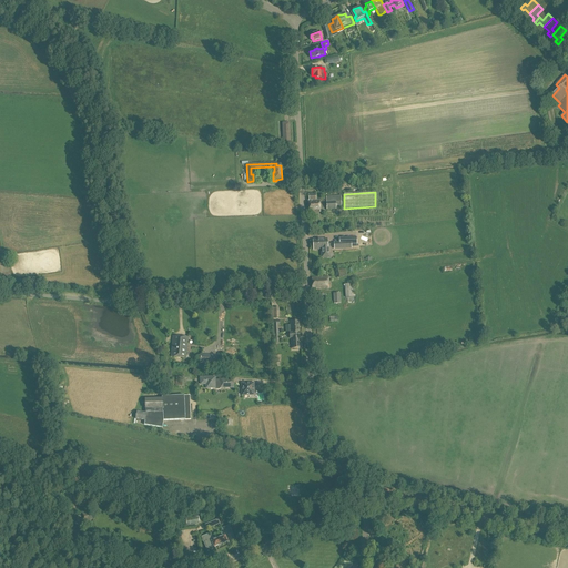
[(308,200),(308,214),(314,214),(314,212),(321,212),(320,200),(317,200),(317,199),(316,199),(315,194),(308,194),(310,200),(308,200)]
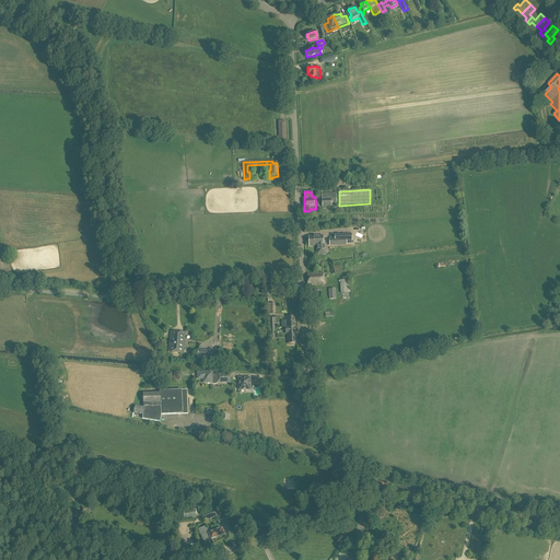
[(337,202),(336,194),(322,194),(323,207),(331,207),(331,203),(337,202)]
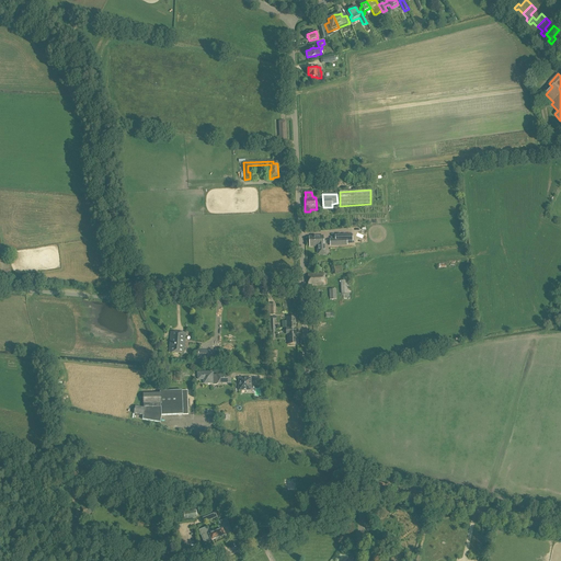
[(352,235),(335,236),(335,239),(330,240),(330,245),(335,245),(335,241),(346,240),(346,241),(352,241),(352,235)]
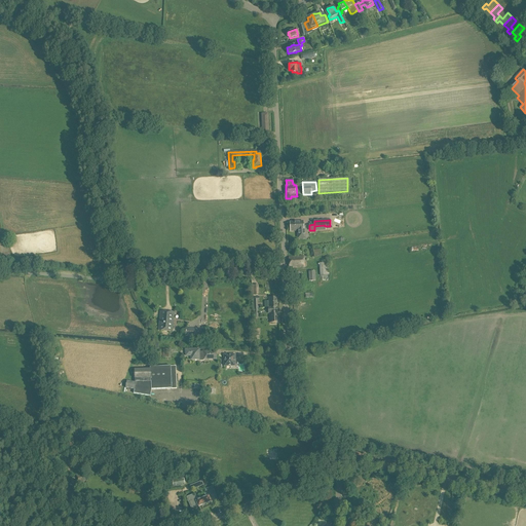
[(303,221),(290,222),(291,231),(297,231),(298,237),(304,236),(303,221)]
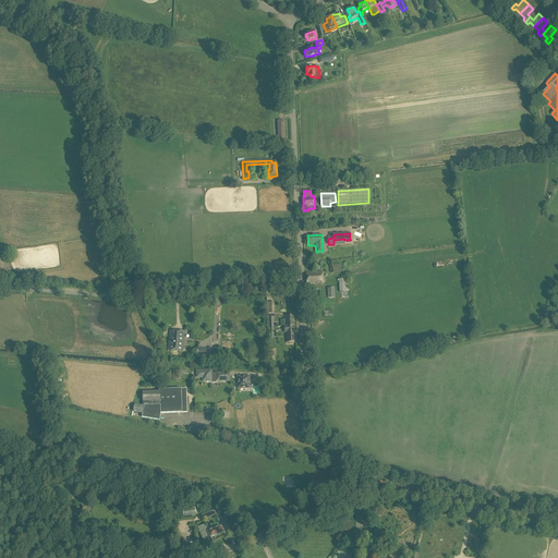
[(340,264),(329,266),(331,274),(341,271),(340,264)]
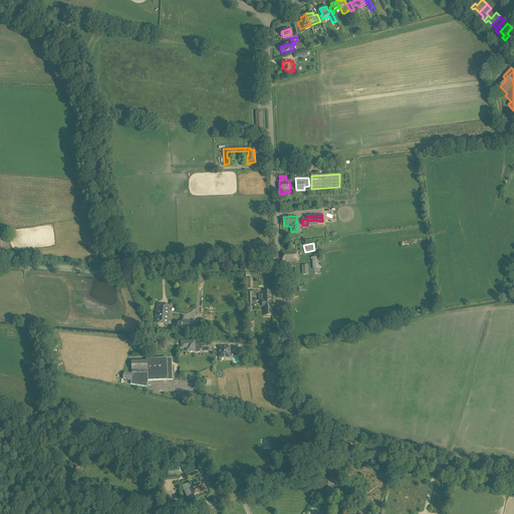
[(282,251),(282,262),(297,262),(296,250),(282,251)]
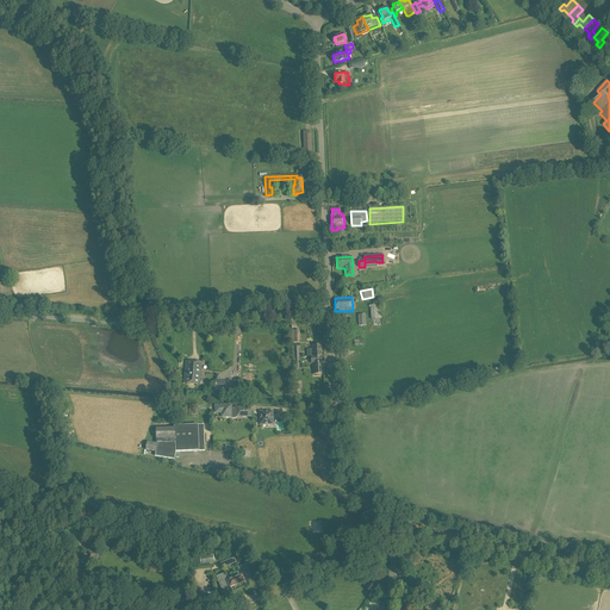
[(371,319),(381,319),(380,305),(371,305),(371,319)]
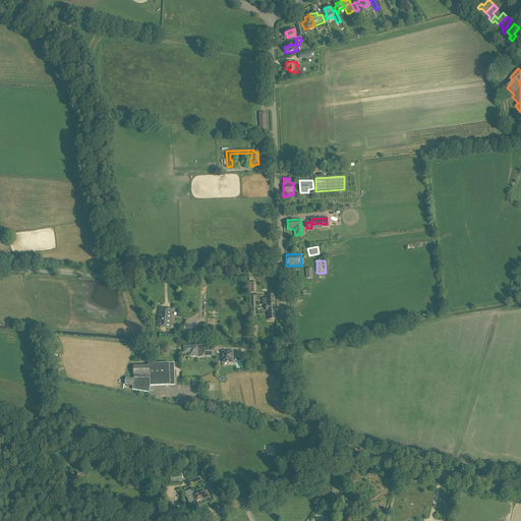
[(266,305),(274,305),(274,295),(266,295),(266,305)]
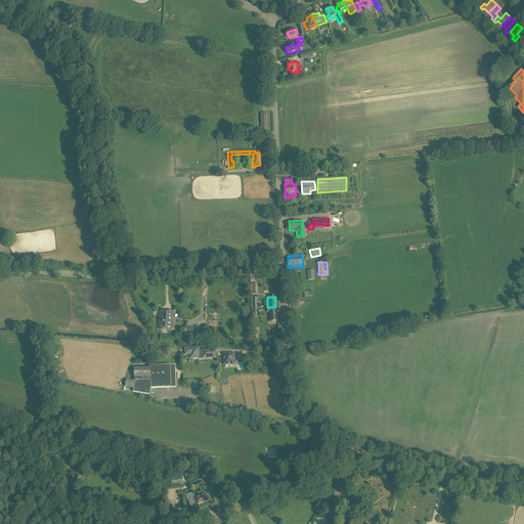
[(173,311),(160,310),(158,330),(172,331),(173,311)]
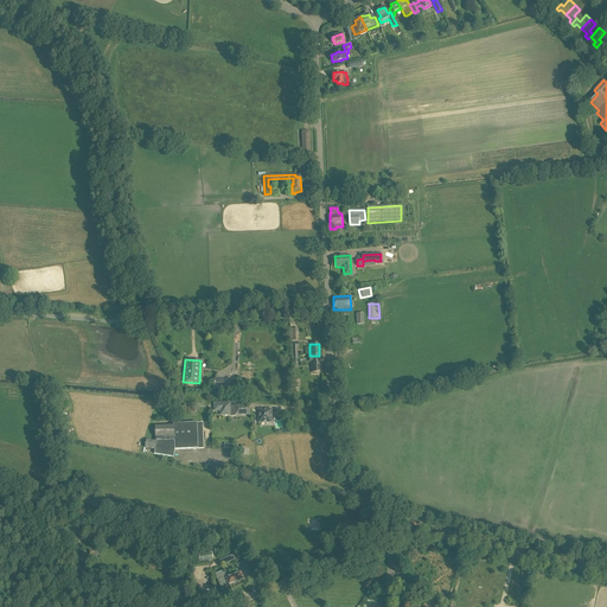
[(320,372),(320,360),(310,362),(311,372),(320,372)]
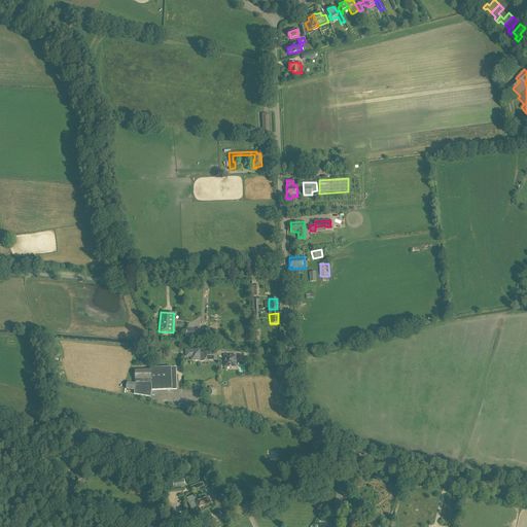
[(198,330),(187,329),(185,329),(185,337),(198,338),(198,330)]
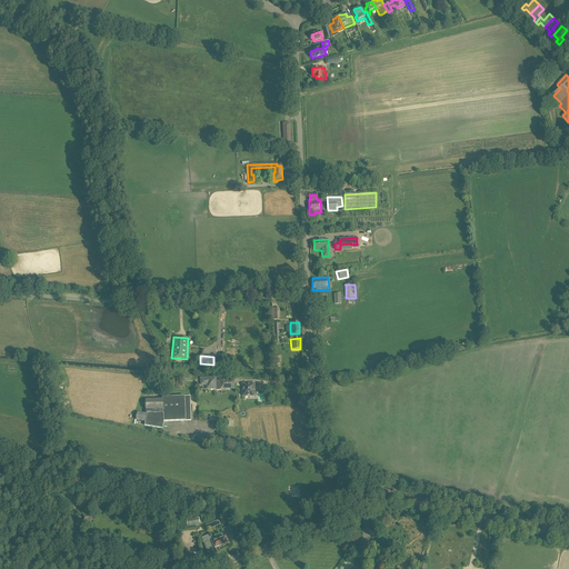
[(216,378),(201,379),(201,385),(207,385),(207,386),(209,386),(209,389),(216,389),(217,390),(218,390),(219,390),(220,389),(221,389),(226,389),(225,385),(233,385),(233,380),(220,380),(220,381),(216,382),(216,378)]
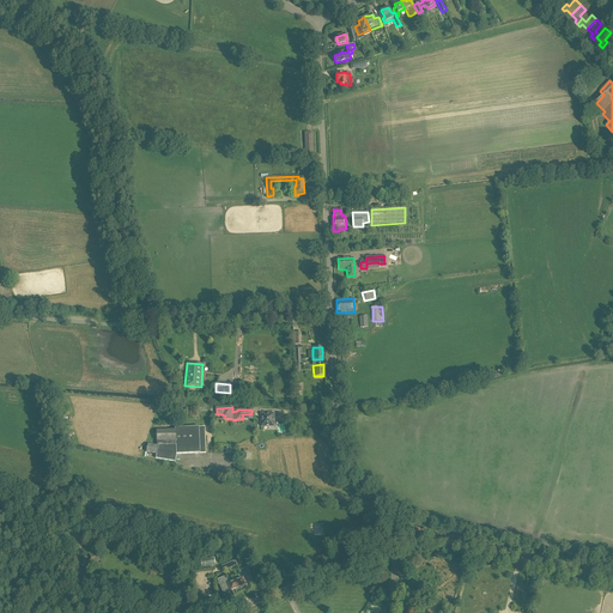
[(273,426),(273,414),(261,414),(262,426),(273,426)]
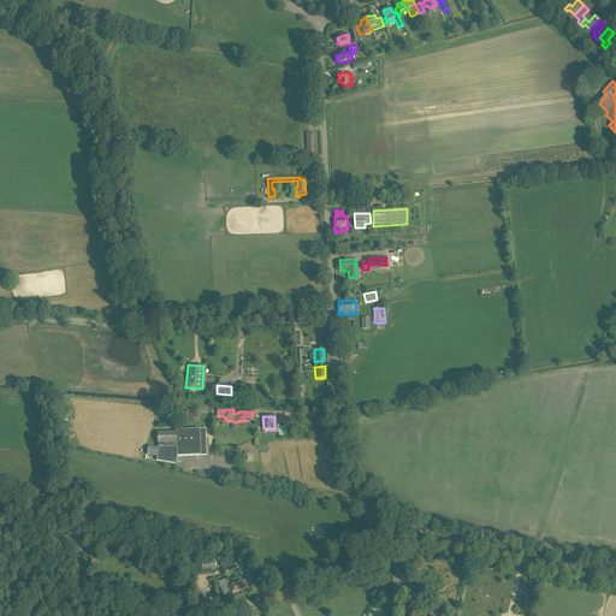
[(207,455),(207,446),(206,428),(176,430),(176,433),(158,433),(158,448),(159,448),(159,449),(148,448),(147,455),(158,456),(157,461),(177,465),(177,462),(178,456),(207,455)]
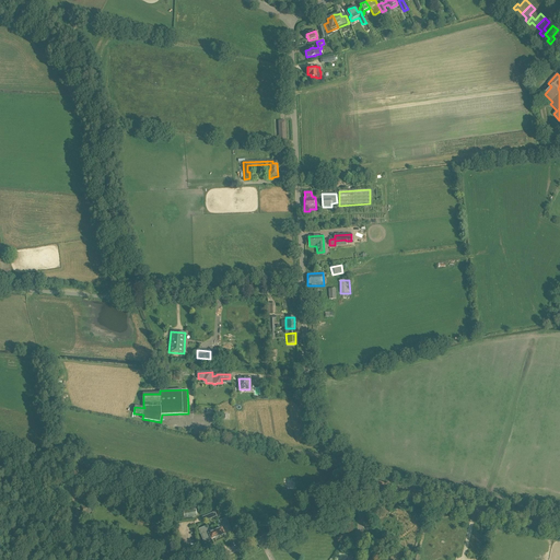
[(78,517),(83,520),(86,509),(82,506),(80,511),(78,510),(76,516),(78,517)]
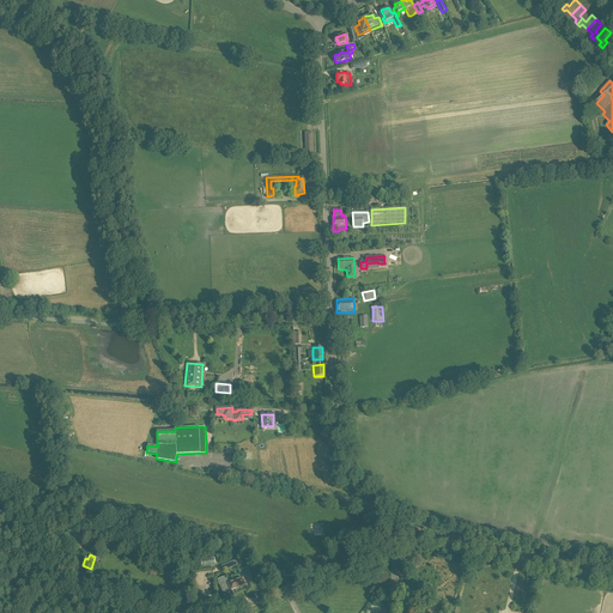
[(244,583),(246,583),(253,580),(247,568),(240,570),(241,575),(244,583)]
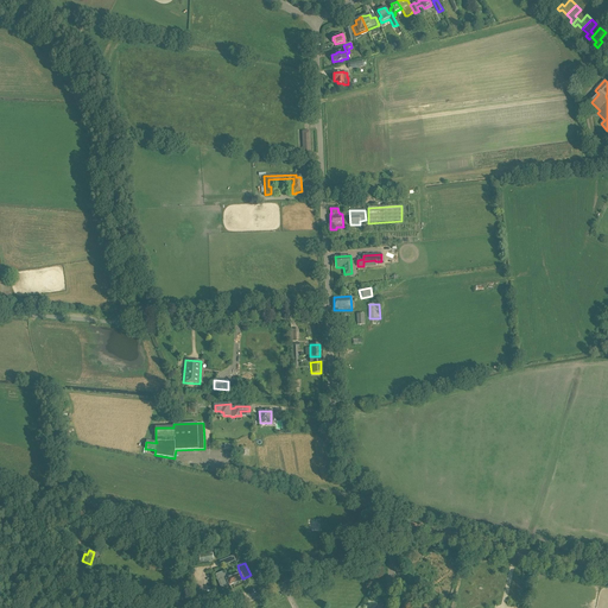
[(228,575),(226,576),(229,584),(228,584),(229,586),(244,580),(244,578),(242,578),(239,570),(236,571),(238,574),(229,577),(228,575)]
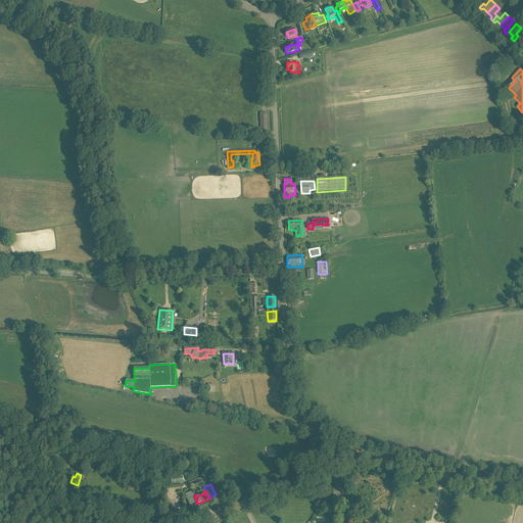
[(197,503),(194,495),(192,491),(186,494),(190,506),(196,503),(197,503)]
